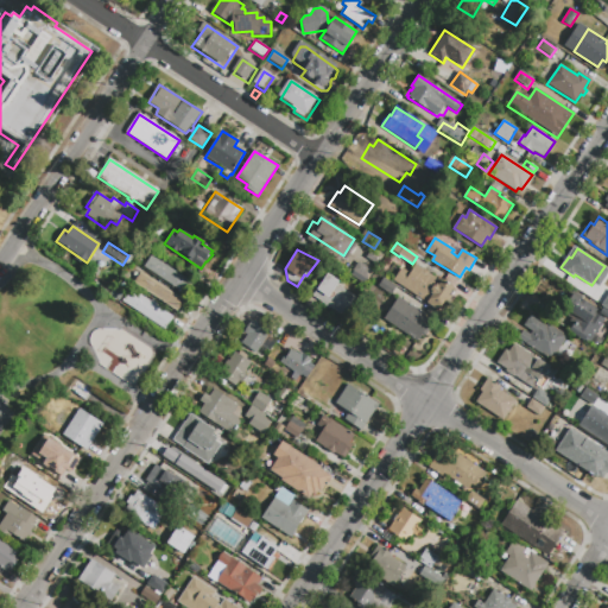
[(192,284),(185,295),(144,267),(151,255),(192,284)]
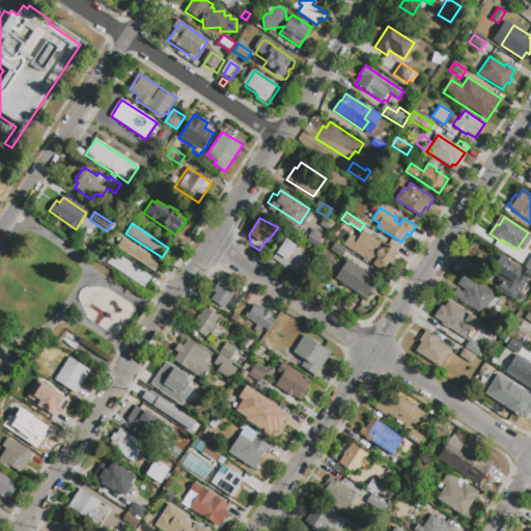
[(328,239),(322,246),(307,236),(312,228),(328,239)]
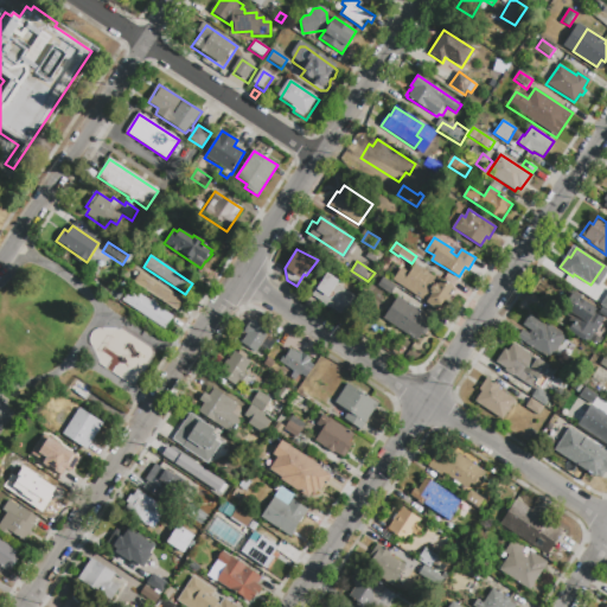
[(438,310),(394,280),(401,268),(409,273),(415,263),(422,268),(423,267),(429,270),(428,272),(436,278),(432,283),(434,285),(436,282),(438,283),(441,278),(457,287),(455,289),(447,301),(445,299),(438,310)]
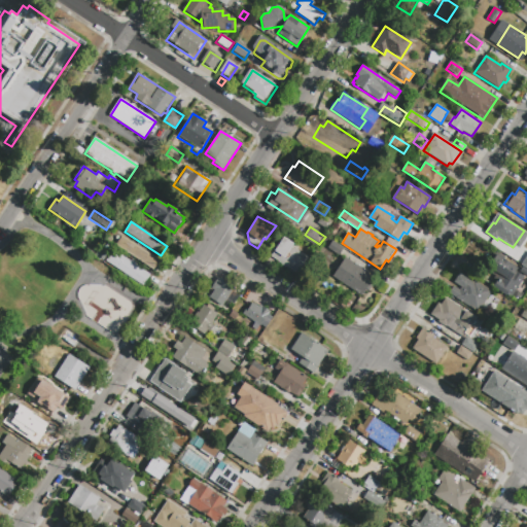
[(160,260),(153,270),(116,245),(123,236),(160,260)]
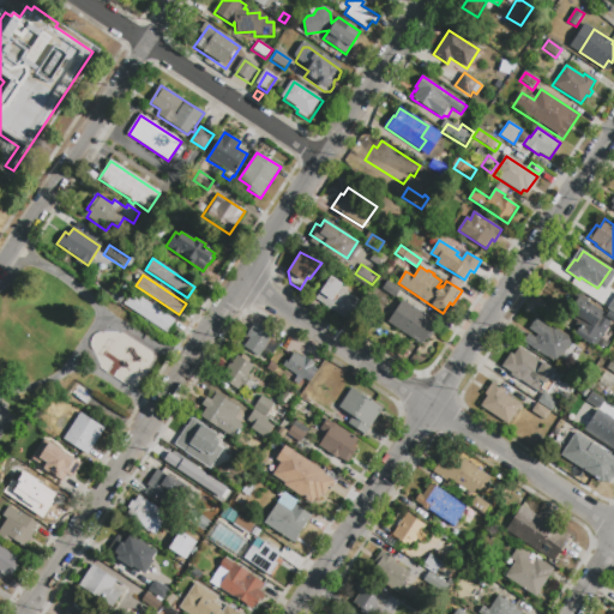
[(325,305),(315,299),(331,276),(342,283),(339,287),(342,288),(342,287),(347,290),(345,292),(359,300),(345,319),(332,311),(332,312),(324,307),(325,305)]
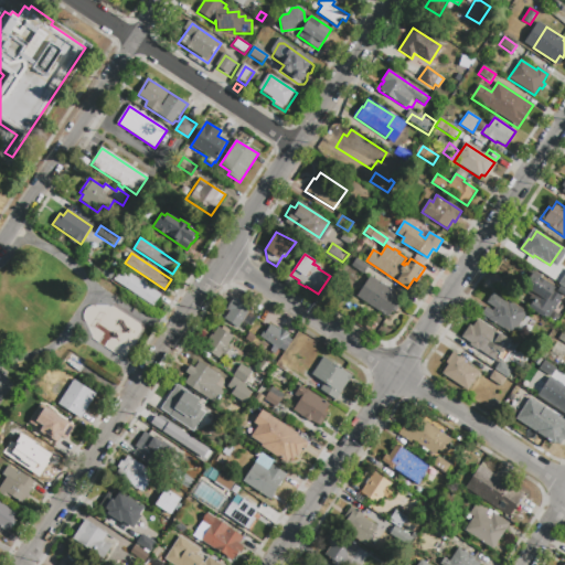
[(369,266),(362,275),(350,266),(356,258),(369,266)]
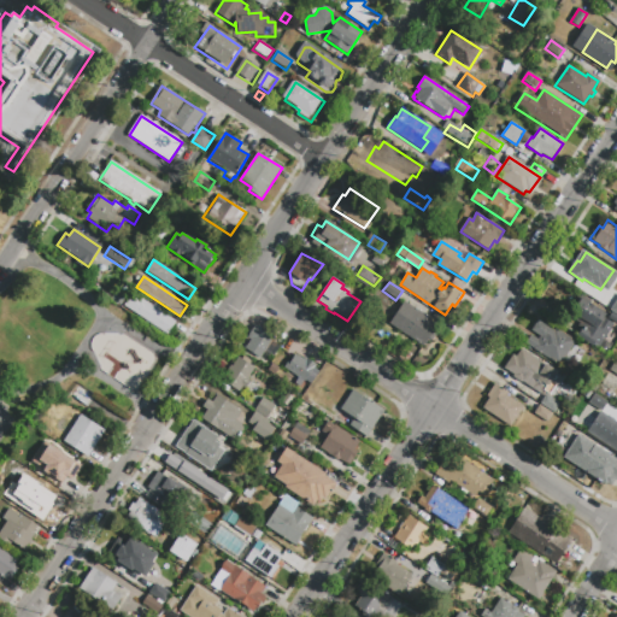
[(616,315),(605,307),(616,292),(616,315)]
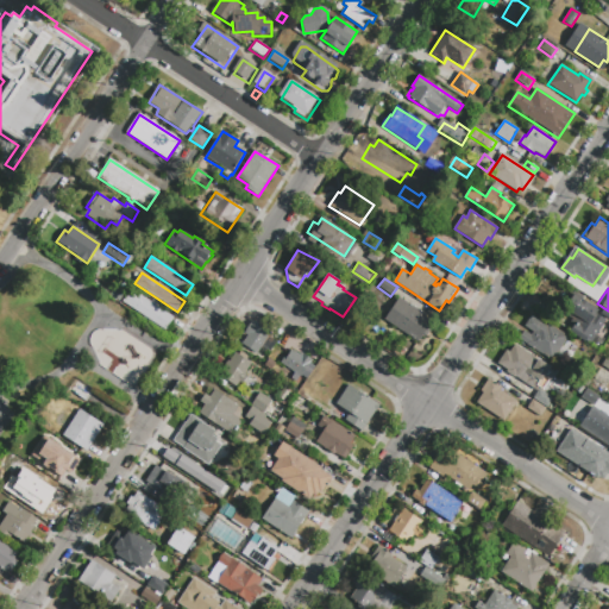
[(165,330),(121,302),(130,289),(174,318),(165,330)]
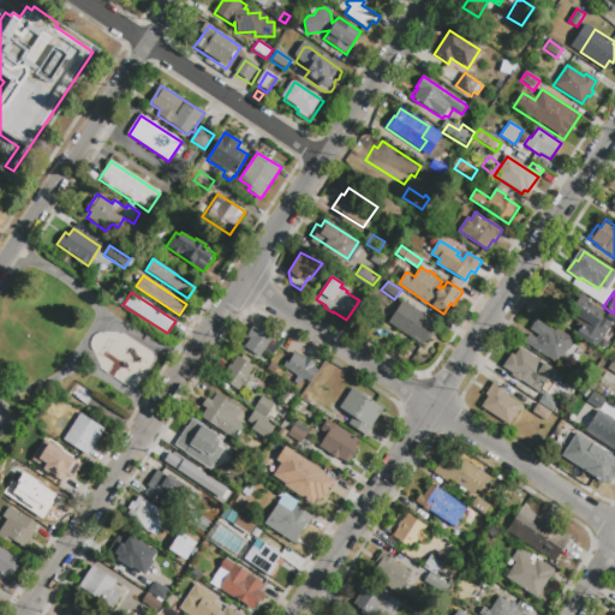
[(613,326),(598,350),(577,336),(581,329),(584,330),(587,324),(566,312),(577,294),(593,304),(591,308),(604,316),(602,320),(613,326)]
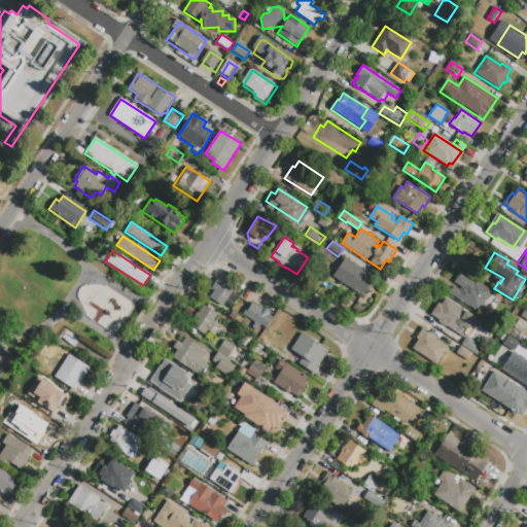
[(332,276),(345,257),(359,267),(360,266),(369,271),(367,273),(374,277),(370,283),(372,285),(369,290),(365,288),(361,294),(332,276)]
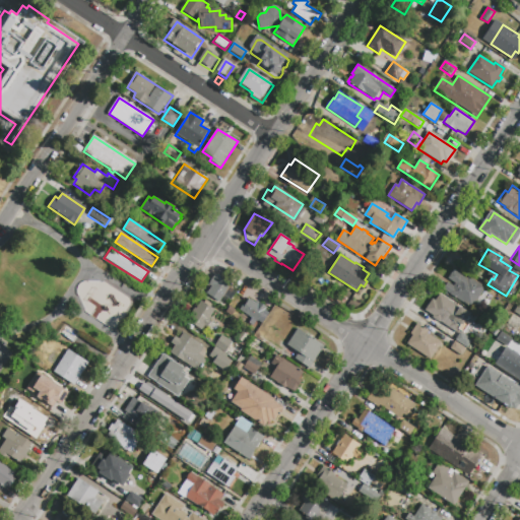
[(468,276),(484,287),(471,308),(443,289),(447,283),(453,286),(455,283),(447,279),(453,270),(466,279),(468,276)]
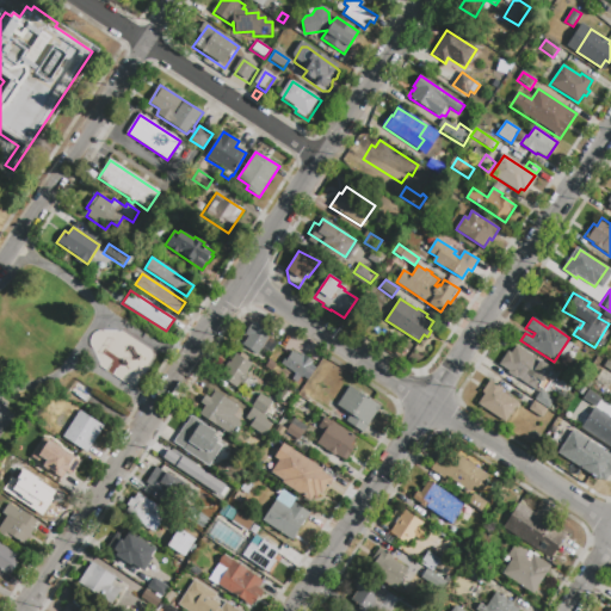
[(272,334),(269,339),(263,347),(258,356),(240,344),(254,322),(272,334)]
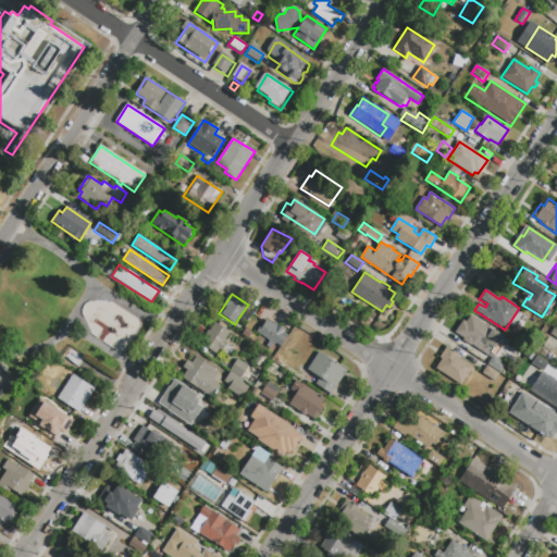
[(252,313),(247,322),(239,317),(245,309),(252,313)]
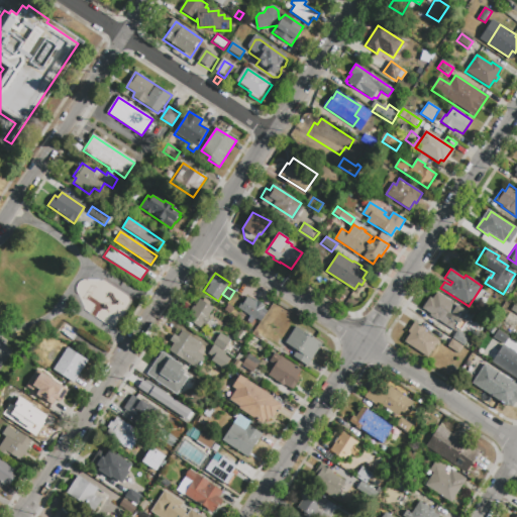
[(236,292),(242,296),(235,307),(229,304),(236,292)]
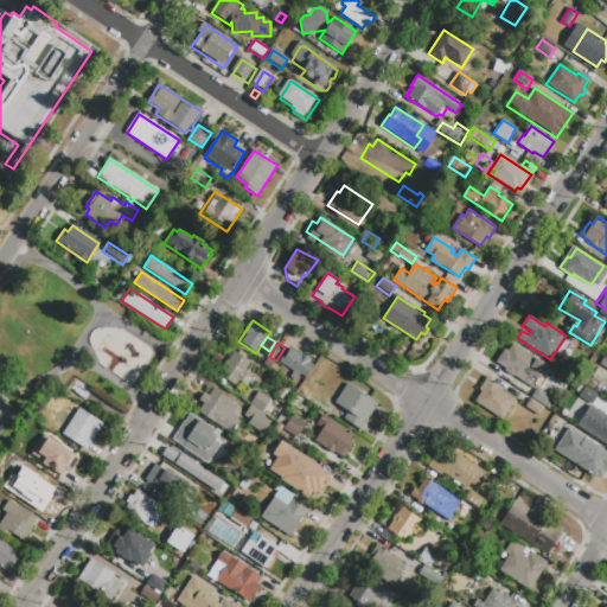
[(506,369),(496,362),(504,349),(508,351),(512,344),(536,358),(536,357),(549,365),(548,368),(554,371),(542,388),(537,385),(535,389),(518,378),(517,381),(511,377),(512,376),(504,371),(506,369)]
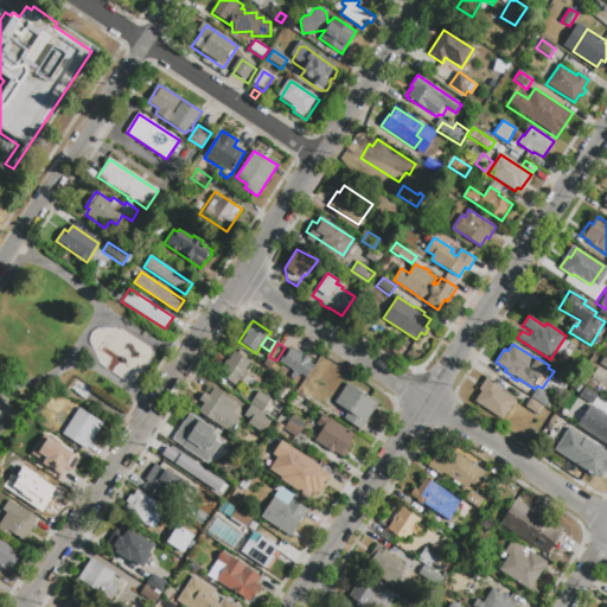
[(311,359),(300,376),(280,363),(283,356),(286,358),(291,350),(298,355),(300,352),(311,359)]
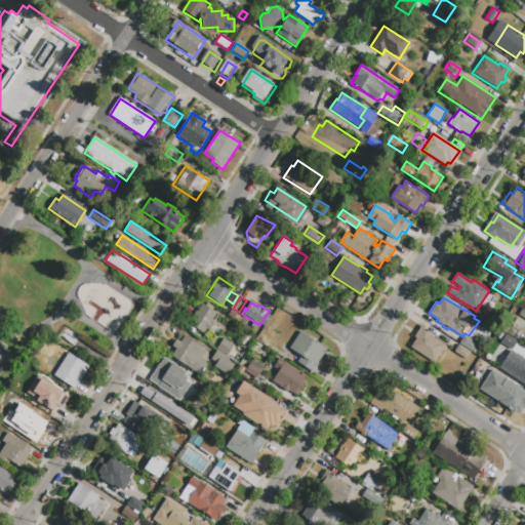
[(202,304),(216,313),(210,322),(212,323),(207,330),(205,329),(203,333),(189,323),(194,315),(193,314),(195,311),(196,311),(202,304)]
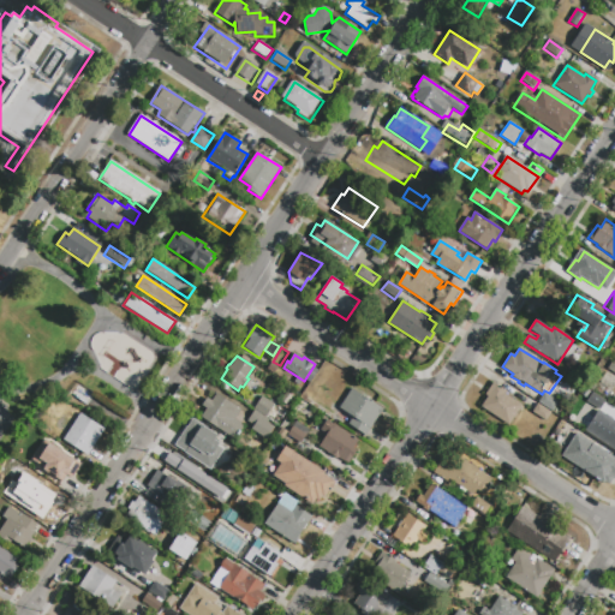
[(590,381),(597,386),(593,392),(586,387),(590,381)]
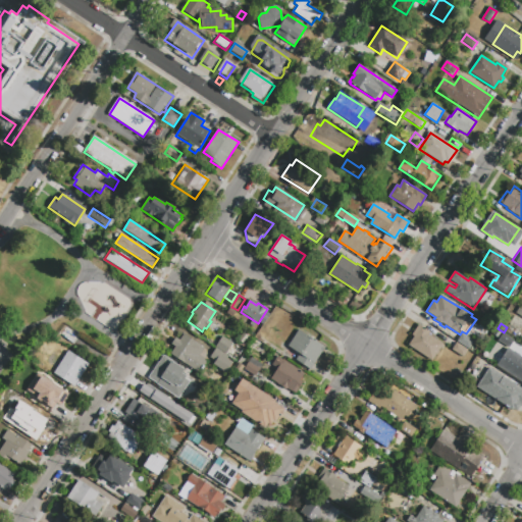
[(409,346),(414,337),(412,335),(419,325),(430,332),(428,334),(444,345),(432,362),(409,346)]
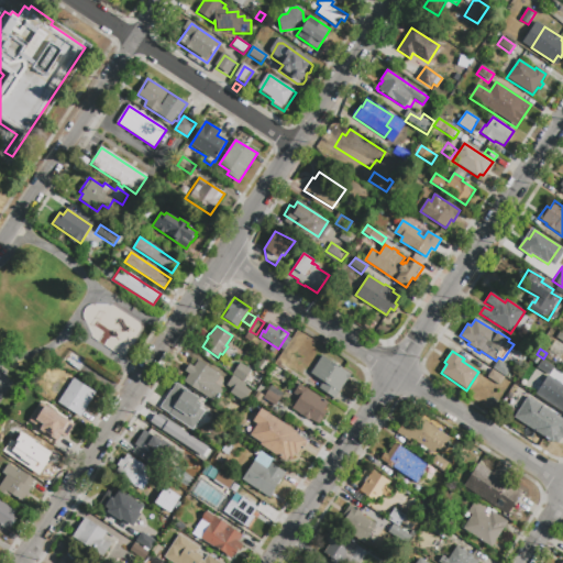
[(562,359),(556,368),(545,361),(552,351),(562,359)]
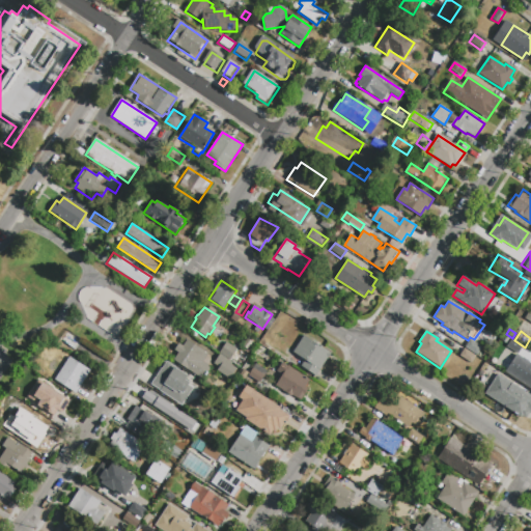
[(58,347),(67,334),(75,338),(65,353),(58,347)]
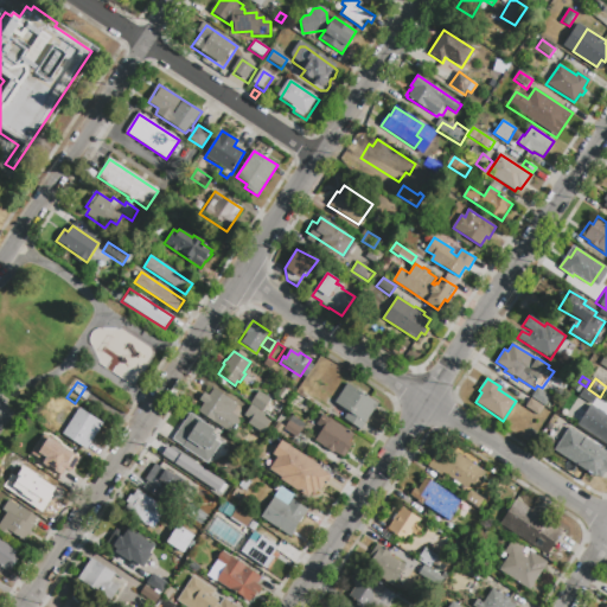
[(334,402),(347,383),(378,403),(360,429),(344,417),(347,411),(334,402)]
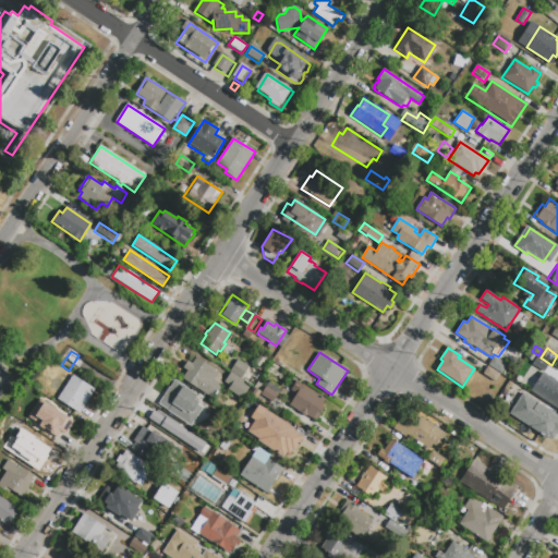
[(530,352),(536,356),(533,362),(526,358),(530,352)]
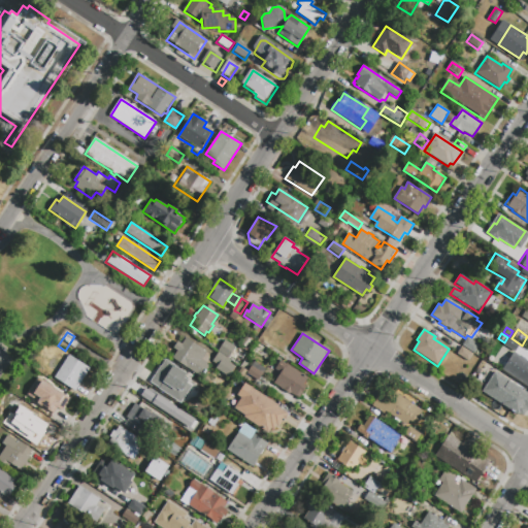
[(248,336),(253,339),(248,350),(242,347),(248,336)]
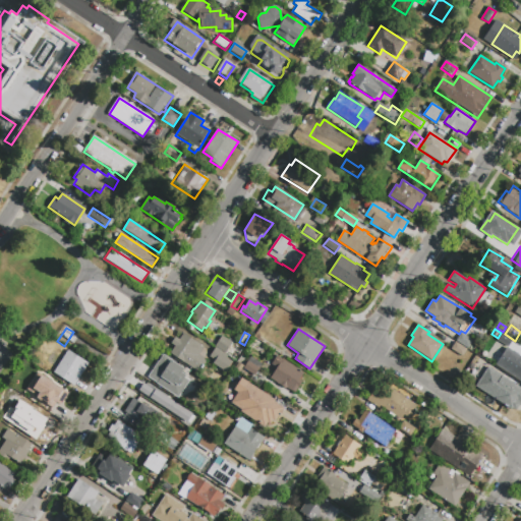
[(462,333),(473,341),(468,349),(456,341),(462,333)]
